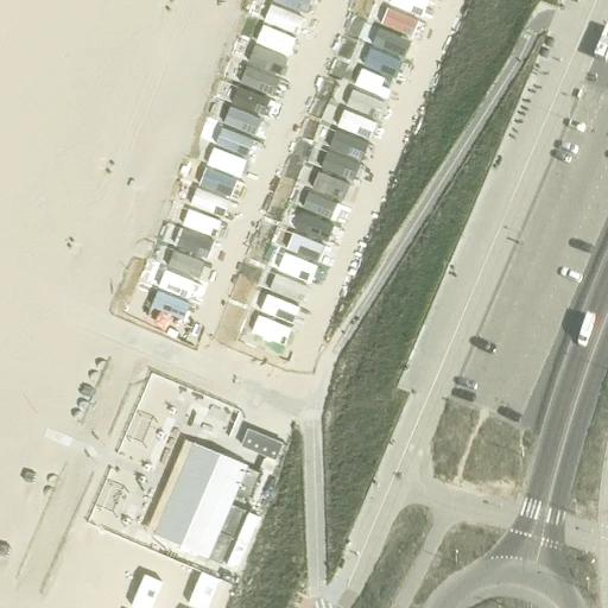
[(415,37),(428,0),(391,0),(382,25),(415,37)]
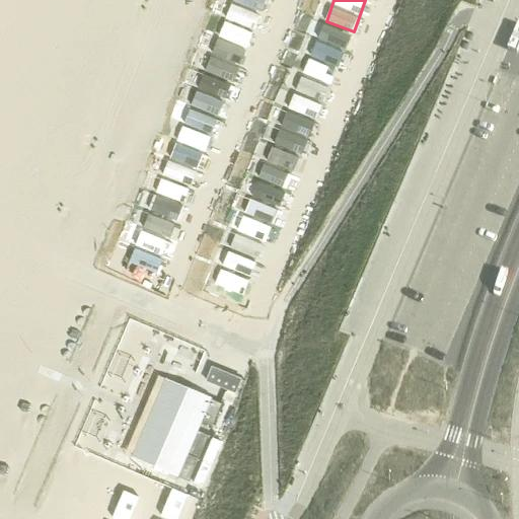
[(216,34),(188,122),(217,131),(249,28),(225,20),(220,36),(216,34)]
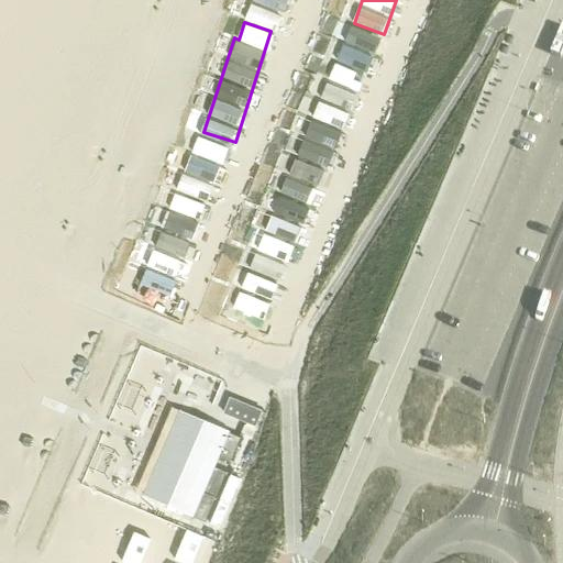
[(341,46),(338,61),(367,68),(372,54),(341,46)]
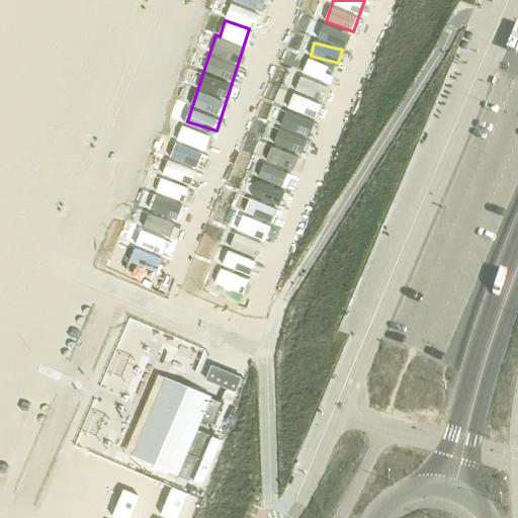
[(309,59),(303,71),(319,78),(325,66),(309,59)]
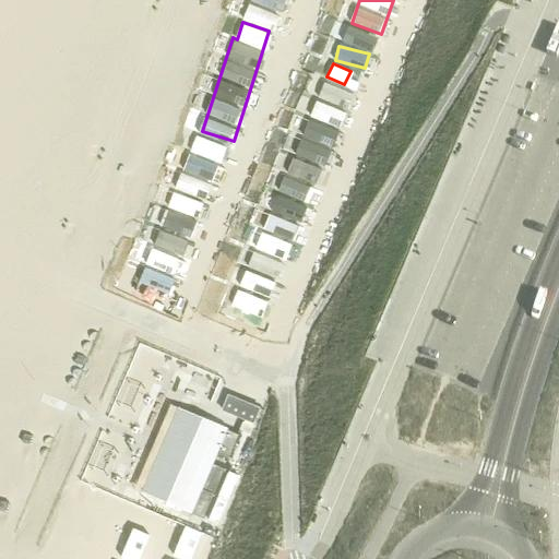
[(179,187),(207,195),(219,157),(191,149),(179,187)]
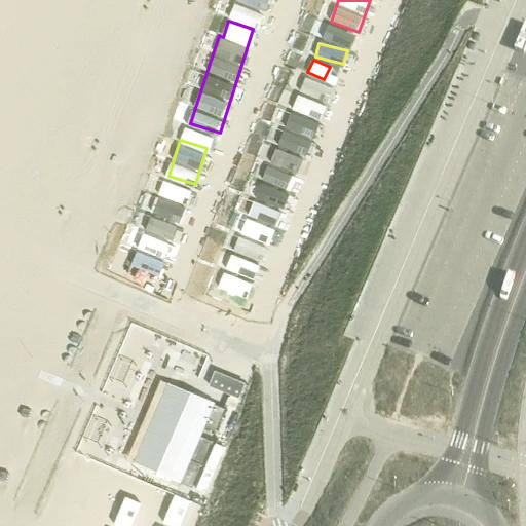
[(272,147),(236,253),(231,251),(219,287),(247,296),(263,246),(270,248),(301,156),(272,147)]
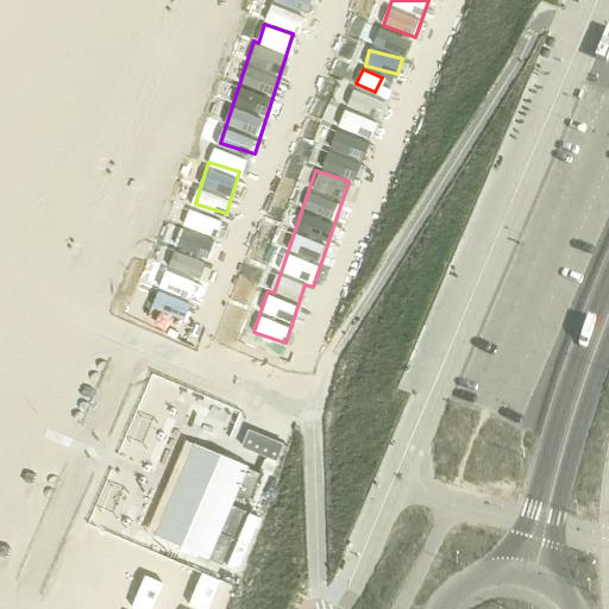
[(171,265),(203,274),(218,213),(189,206),(184,225),(182,225),(171,265)]
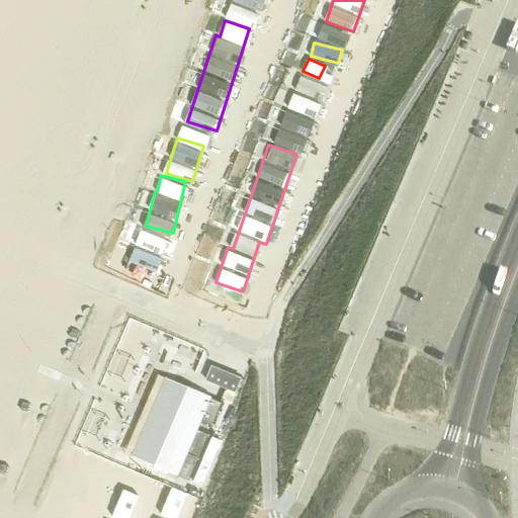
[(141,229),(137,243),(161,250),(165,235),(141,229)]
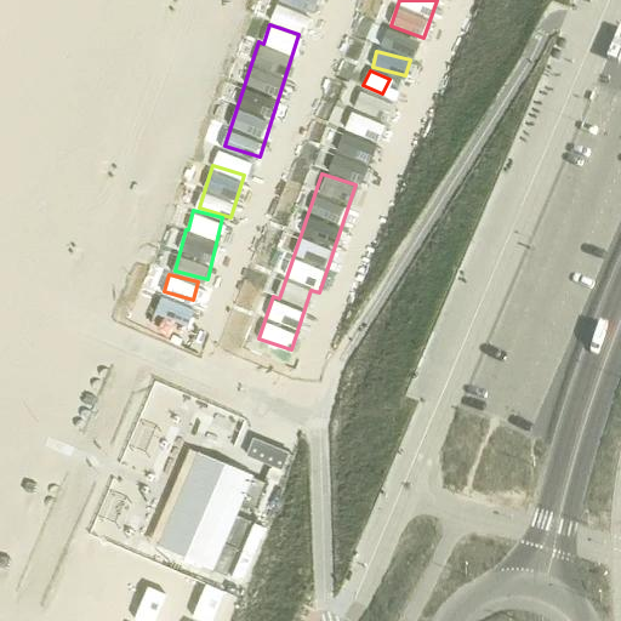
[(188,309),(163,296),(157,309),(182,322),(188,309)]
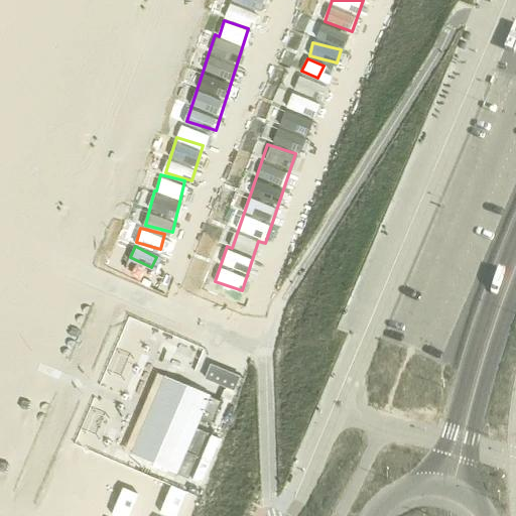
[(211,361),(205,377),(235,389),(242,373),(211,361)]
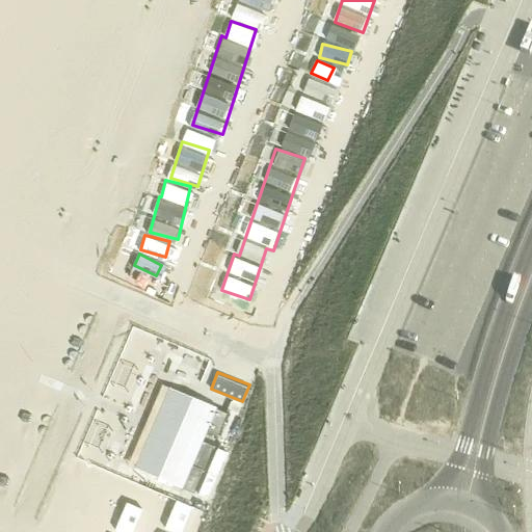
[(157,402),(122,483),(176,506),(211,425),(157,402)]
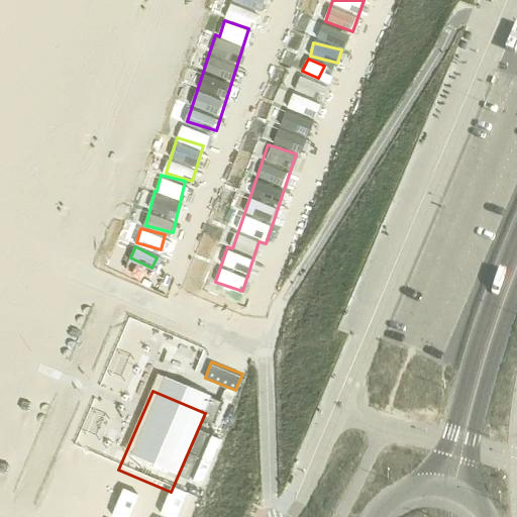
[(82,482),(90,460),(76,455),(68,477),(82,482)]
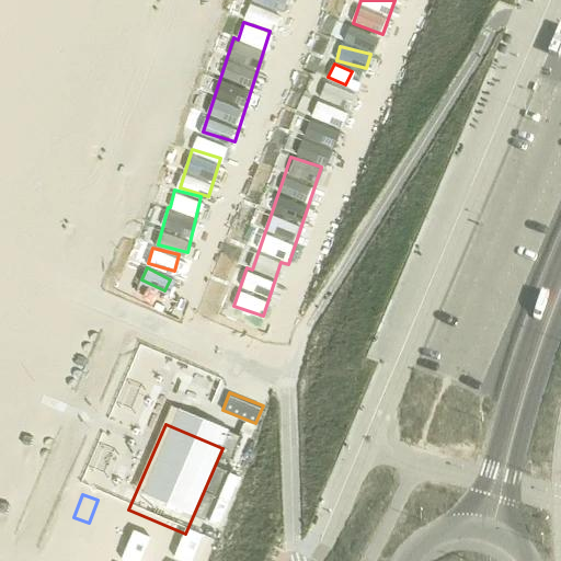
[(61,560),(118,560),(119,558),(63,551),(61,560)]
